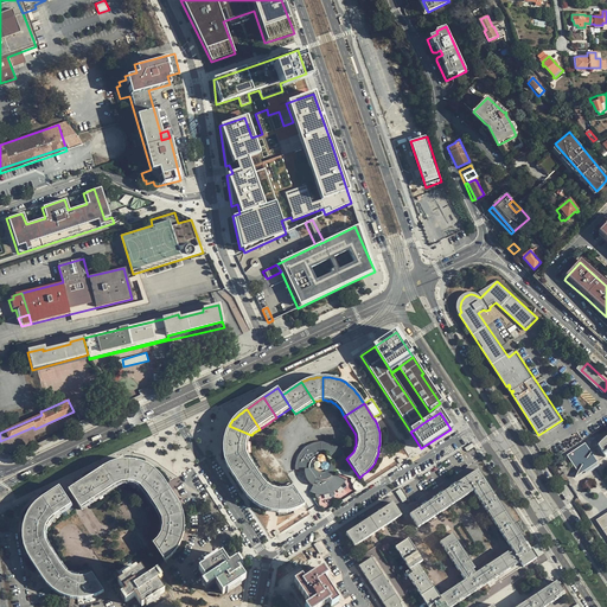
[(223,453),(247,446),(248,443),(248,442),(248,441),(249,439),(250,438),(250,436),(251,435),(229,426),(228,428),(227,430),(227,432),(225,433),(225,434),(225,435),(224,436),(224,438),(224,439),(224,441),(223,443),(223,445),(223,448),(223,453)]
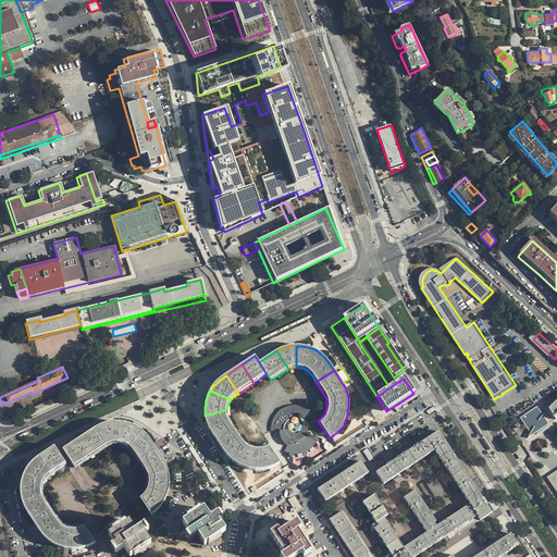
[(313,448),(314,446),(316,445),(317,444),(318,442),(307,436),(308,435),(308,433),(308,430),(307,428),(307,426),(306,424),(305,422),(313,416),(311,413),(310,412),(307,410),(305,409),(301,408),(299,408),(297,408),(295,408),(293,408),(292,409),(291,409),(289,409),(288,409),(287,410),(286,410),(285,411),(284,411),(283,412),(282,412),(281,413),(280,415),(279,415),(279,416),(277,417),(277,418),(276,418),(276,419),(275,420),(274,421),(274,422),(274,423),(273,425),(273,426),(273,428),(273,429),(272,431),(272,432),(272,433),(280,432),(280,434),(281,436),(282,440),(282,442),(283,443),(285,445),(286,447),(288,448),(287,454),(291,455),(294,455),(297,456),(300,455),(304,455),(305,454),(307,453),(310,452),(311,449),(313,448)]
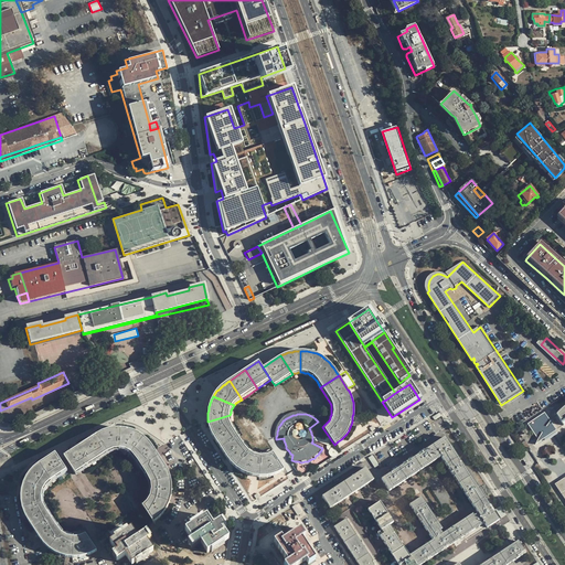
[(556,429),(545,414),(528,425),(536,438),(536,441),(537,443),(556,429)]
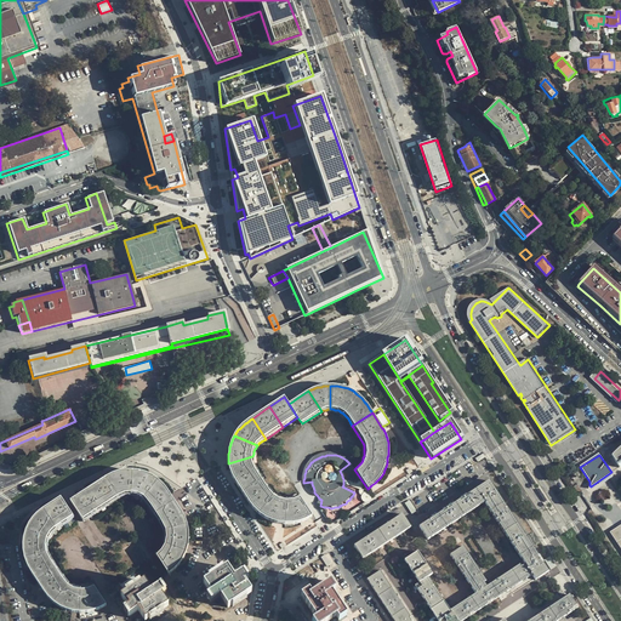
[(239,488),(260,476),(254,466),(254,463),(252,461),(252,460),(252,457),(252,456),(228,463),(228,465),(229,467),(229,468),(231,471),(231,472),(232,474),(233,477),(235,482),(239,488)]
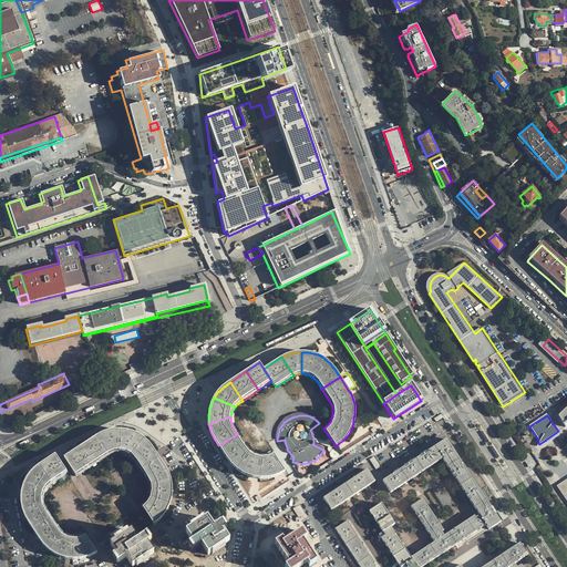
[(107,432),(96,437),(109,455),(114,453),(120,453),(121,431),(114,431),(107,432)]
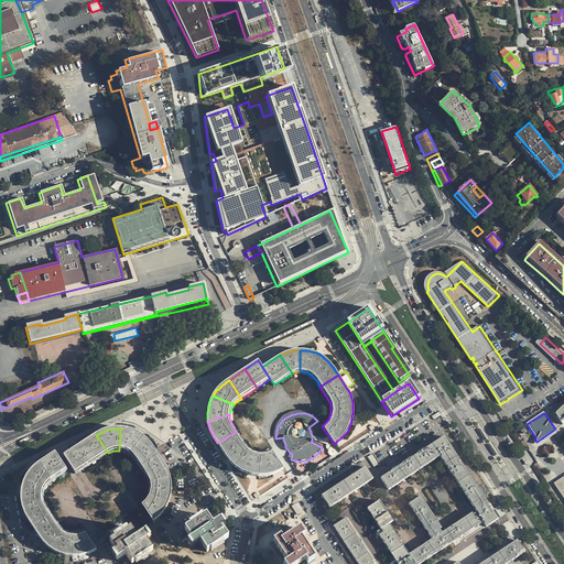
[(128,430),(120,429),(119,451),(126,452),(130,455),(143,437),(137,433),(128,430)]
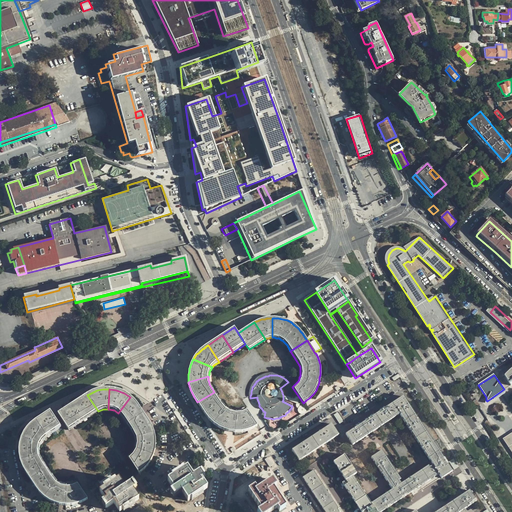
[(211,422),(224,406),(214,392),(197,402),(202,409),(208,418),(210,420),(211,422)]
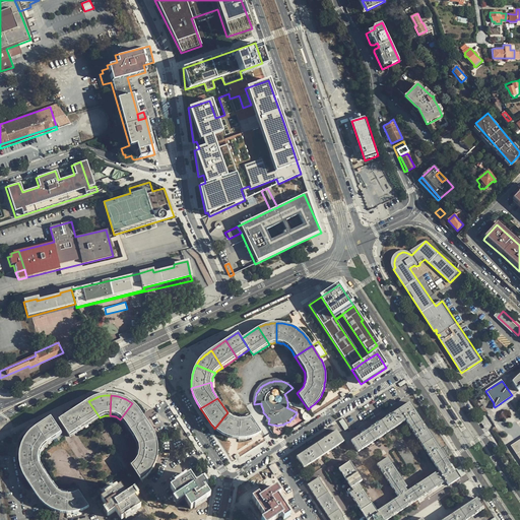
[(88,401),(74,410),(85,427),(100,417),(88,401)]
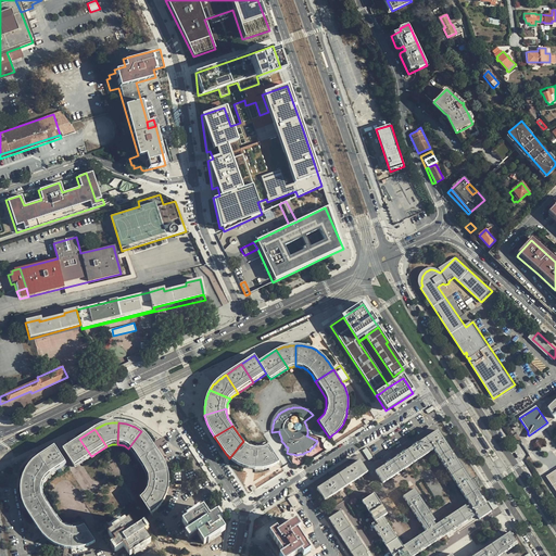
[(434,520),(415,489),(403,496),(425,531),(403,546),(383,516),(387,514),(374,493),(362,502),(375,521),(371,523),(392,555),(413,555),(462,525),(477,515),(479,519),(491,512),(438,430),(375,471),(382,482),(433,450),(470,505),(466,507),(465,505),(454,513),(436,525),(433,521),(434,520)]
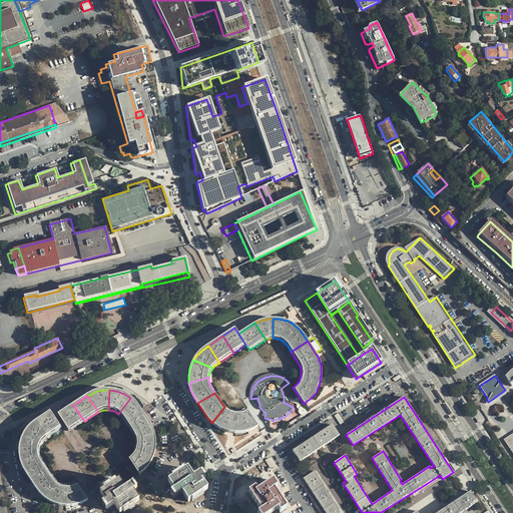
[(136,404),(130,398),(118,414),(120,416),(127,426),(144,416),(140,410),(136,404)]
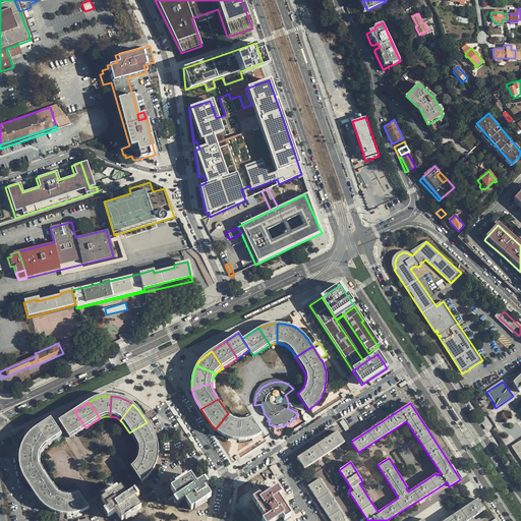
[(74,411),(59,421),(70,438),(75,433),(77,432),(85,427),(74,411)]
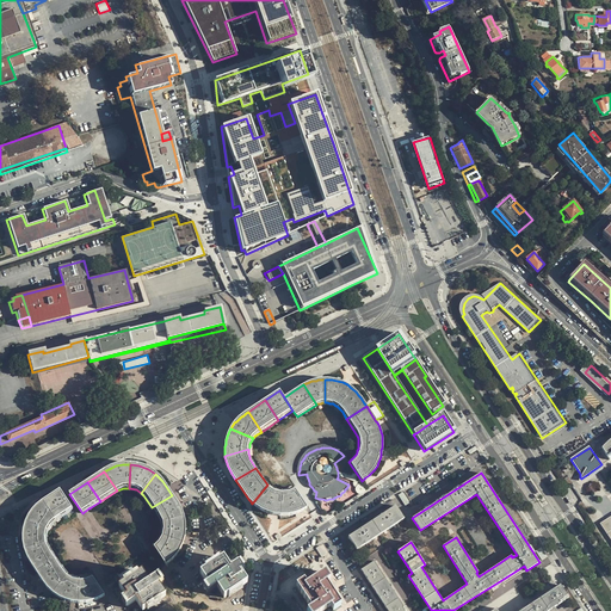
[(283,491),(282,491),(279,491),(278,491),(276,491),(273,489),(272,489),(271,488),(270,487),(269,486),(267,486),(267,485),(252,504),(253,505),(254,505),(255,506),(257,507),(258,507),(259,508),(260,510),(261,510),(263,511),(264,511),(265,512),(266,512),(267,512),(269,513),(270,513),(271,513),(272,513),(273,514),(275,514),(276,514),(277,514),(278,514),(281,514),(282,514),(284,514),(287,514),(288,514),(289,514),(291,513),(294,513),(295,513),(296,512),(306,507),(294,487),(288,489),(287,491),(284,491),(283,491)]
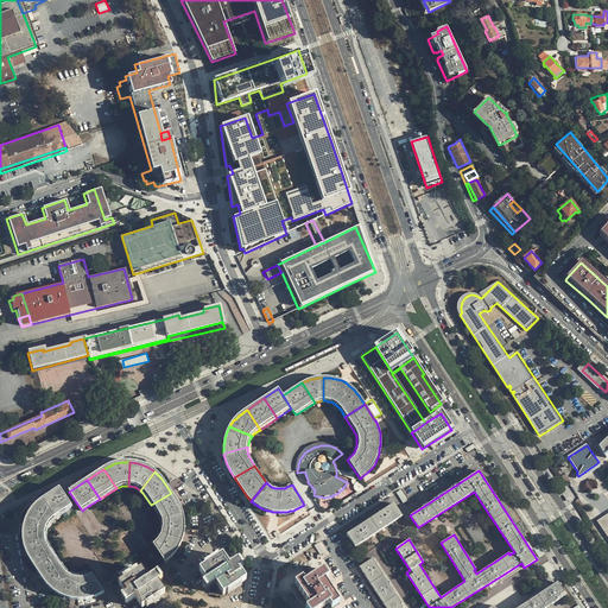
[(247,496),(240,486),(238,487),(245,499),(247,496)]
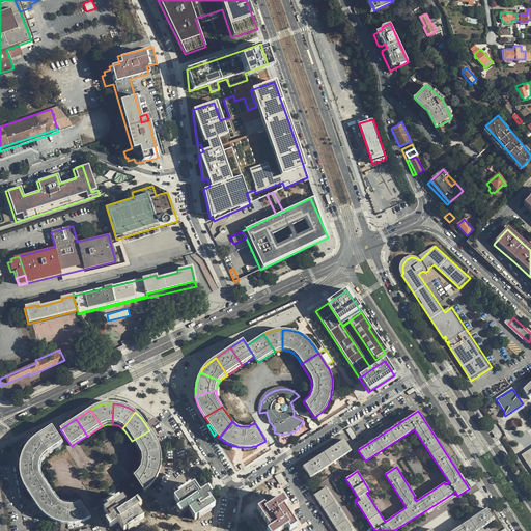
[(63,443),(52,426),(37,437),(49,453),(63,443)]
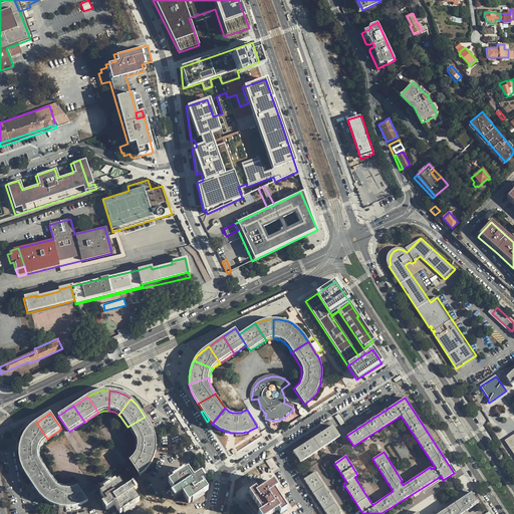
[(345,422),(340,413),(335,417),(340,425),(345,422)]
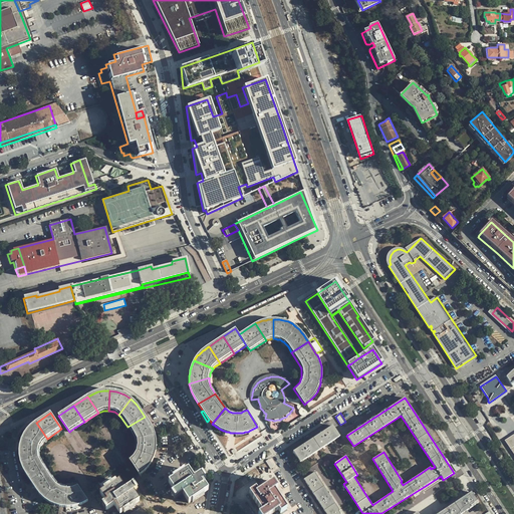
[(145,417),(127,427),(135,438),(136,441),(155,436),(152,428),(145,417)]
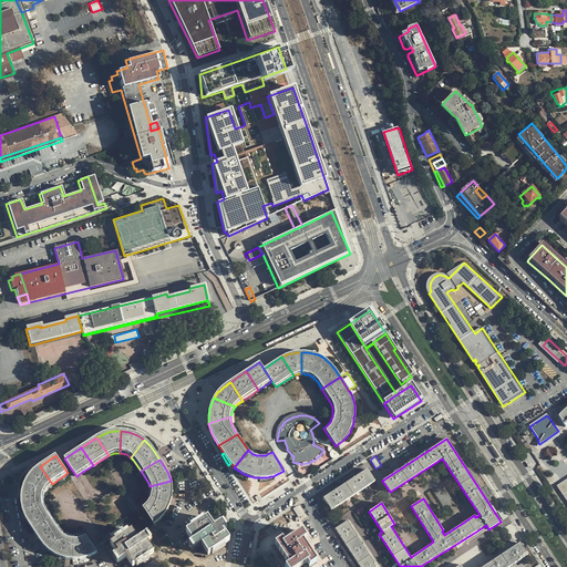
[(52,484),(40,466),(33,471),(29,477),(23,485),(44,493),(47,490),(52,484)]
